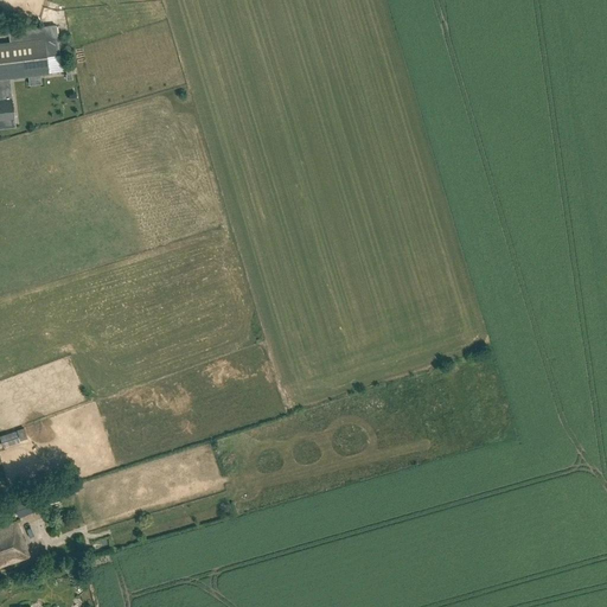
[(0,43),(0,78),(8,78),(29,76),(39,75),(49,74),(46,55),(59,53),(56,26),(8,31),(4,32),(5,36),(10,36),(10,43),(0,43)]
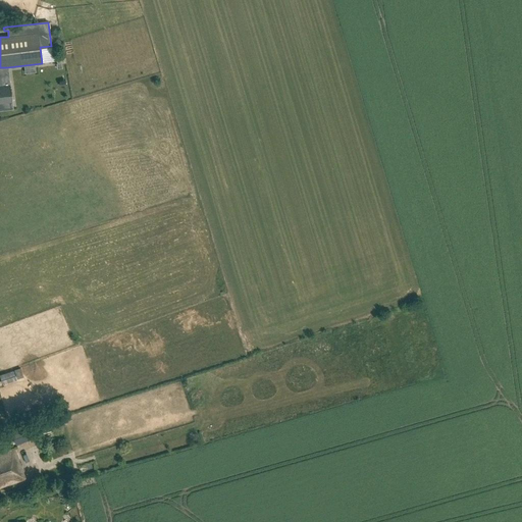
[(0,103),(10,102),(9,94),(8,85),(0,85),(0,103)]
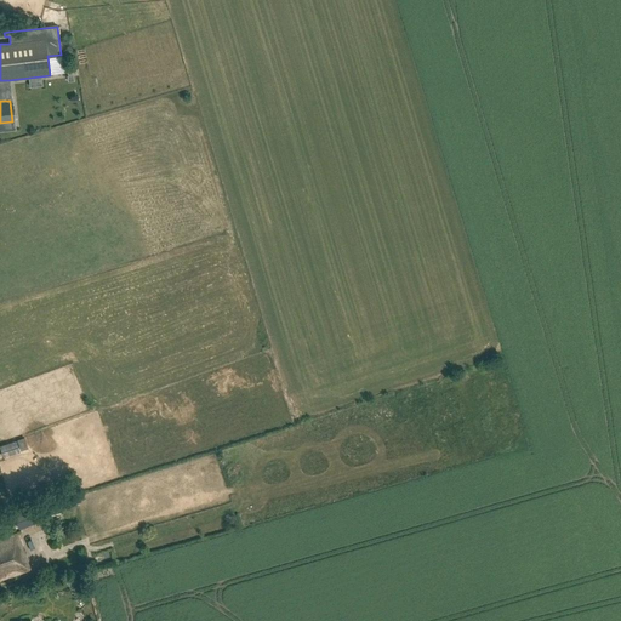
[(17,440),(21,451),(28,449),(24,438),(17,440)]
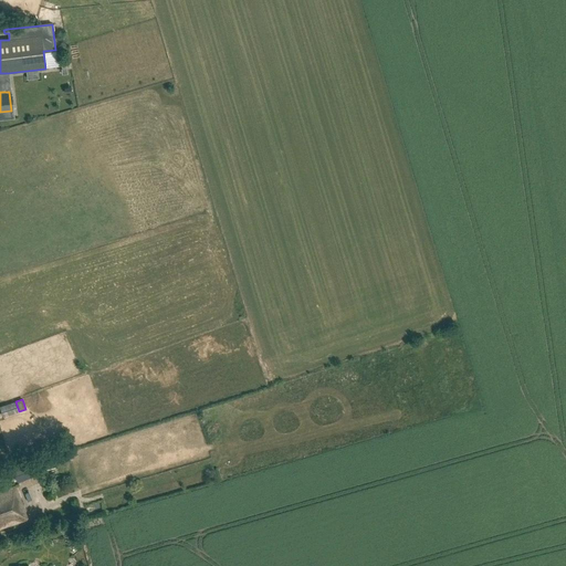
[(14,402),(0,406),(0,410),(2,417),(18,412),(14,402)]
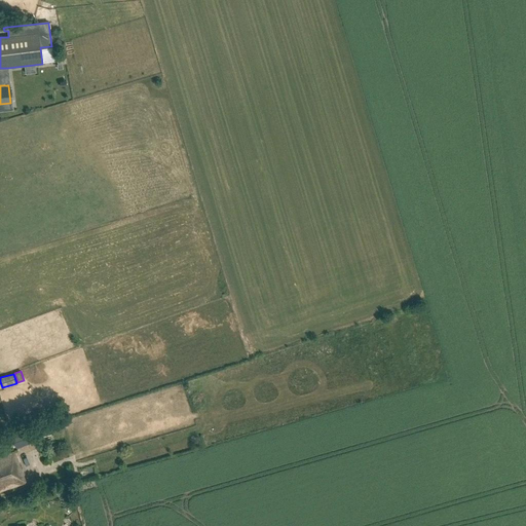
[(50,435),(48,423),(40,425),(42,437),(50,435)]
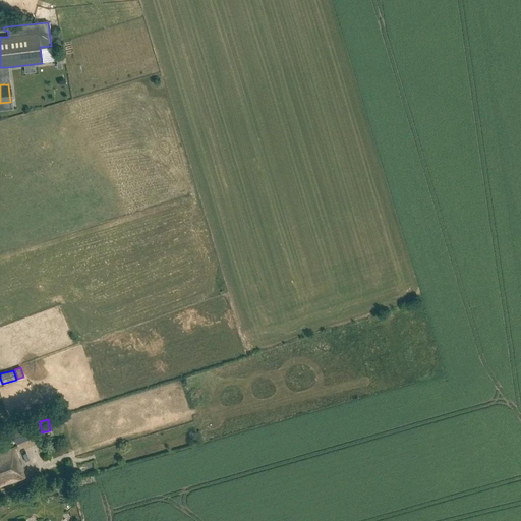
[(31,439),(25,441),(31,459),(36,458),(31,439)]
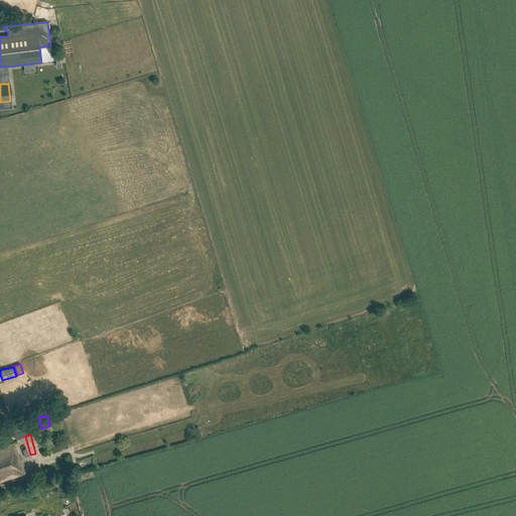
[(0,447),(0,481),(24,473),(13,443),(0,447)]
